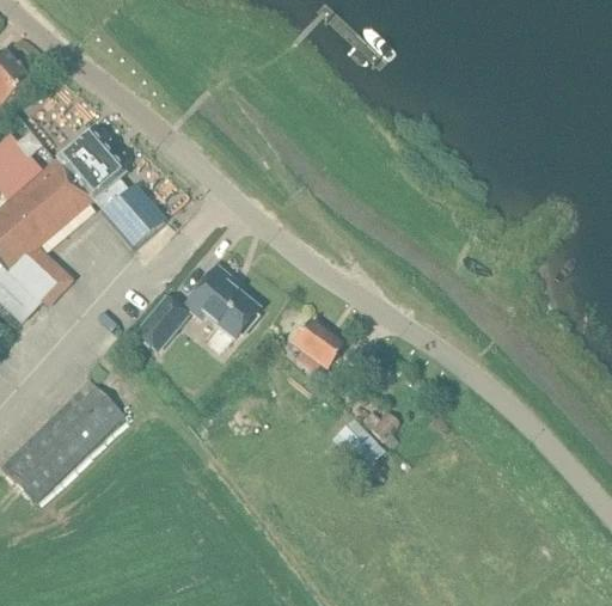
[(0,105),(30,78),(5,51),(4,50),(0,53),(0,105)]
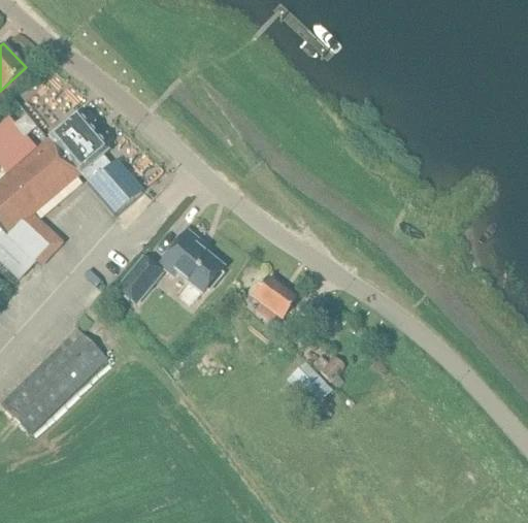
[(0,260),(19,278),(34,261),(48,244),(25,222),(80,172),(86,178),(89,182),(88,183),(114,215),(118,211),(144,189),(143,188),(117,157),(110,162),(103,153),(108,149),(76,111),(46,137),(0,177),(0,260)]
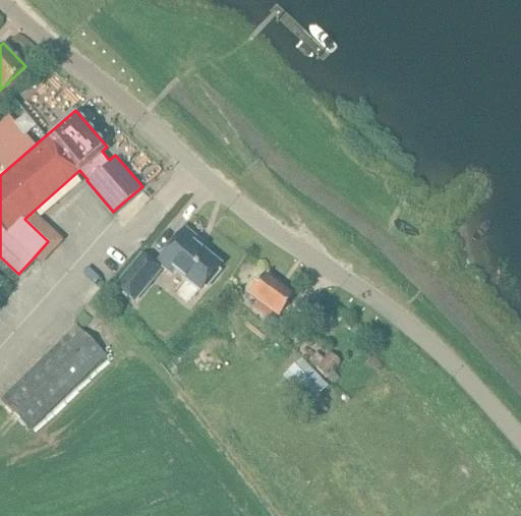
[(170,270),(173,266),(199,287),(220,263),(197,244),(200,240),(185,227),(158,260),(170,270)]
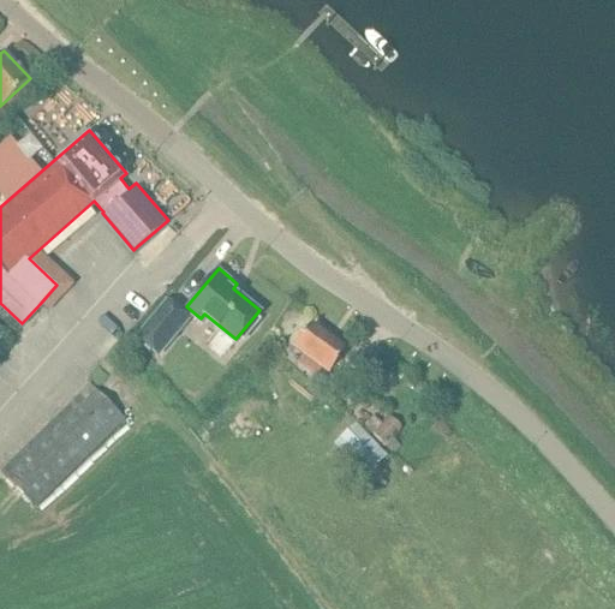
[(165,298),(135,334),(156,352),(186,316),(165,298)]
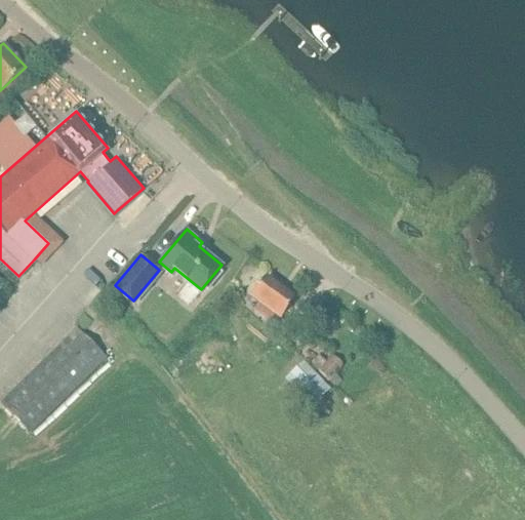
[(266,274),(251,293),(260,301),(254,308),(269,320),(275,312),(281,316),(296,296),(266,274)]
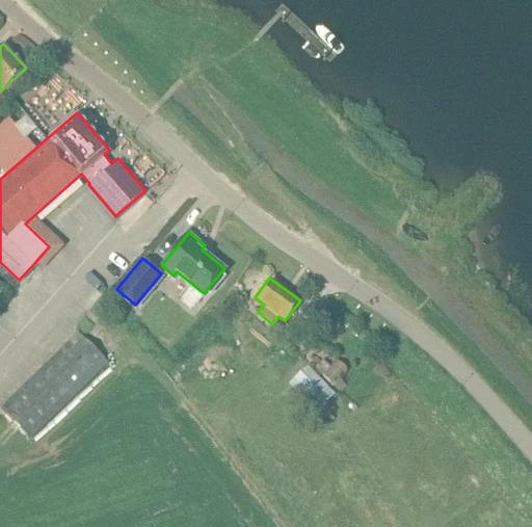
[(78,330),(1,405),(30,436),(108,359),(78,330)]
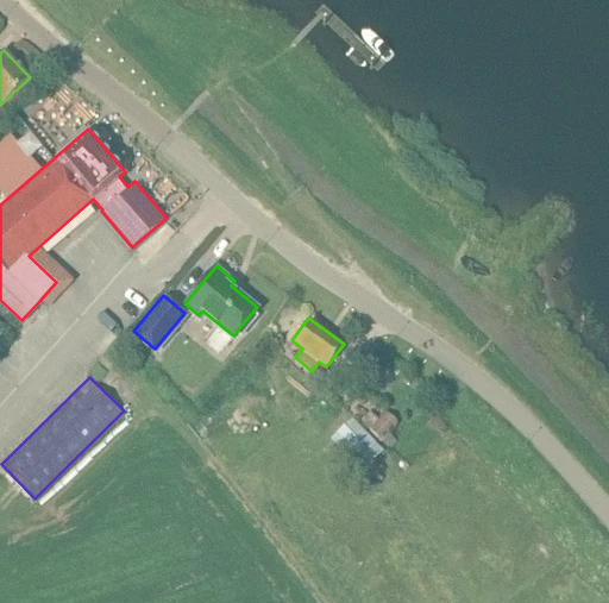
[(381,435),(396,419),(385,409),(370,426),(381,435)]
